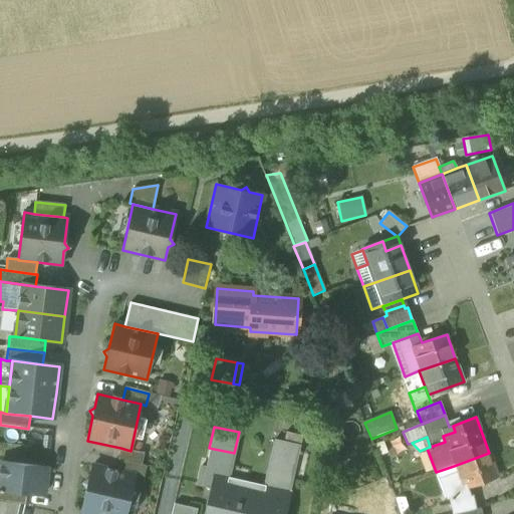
[(273,440),(263,486),(289,492),(300,446),(273,440)]
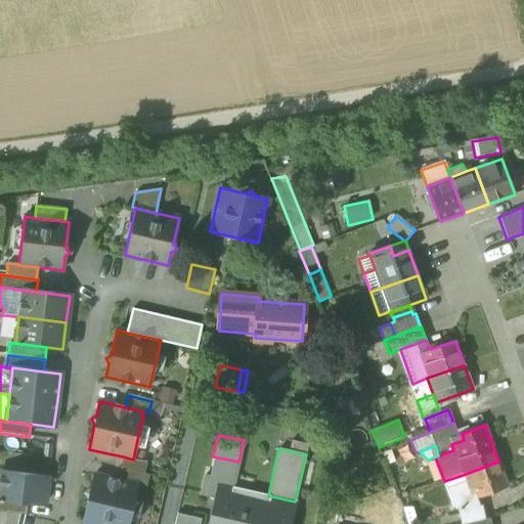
[(120,469),(121,470),(144,475),(146,463),(133,460),(123,456),(120,469)]
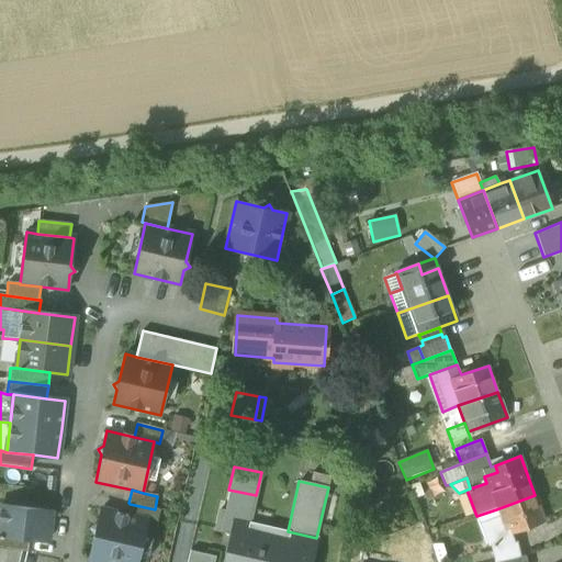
[(214,530),(236,535),(237,534),(247,536),(248,530),(256,495),(228,490),(224,512),(218,510),(214,530)]
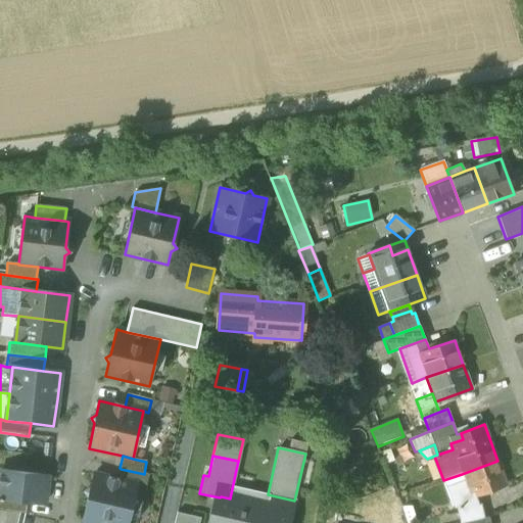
[(497,461),(462,474),(470,493),(473,492),(475,496),(507,484),(497,461)]
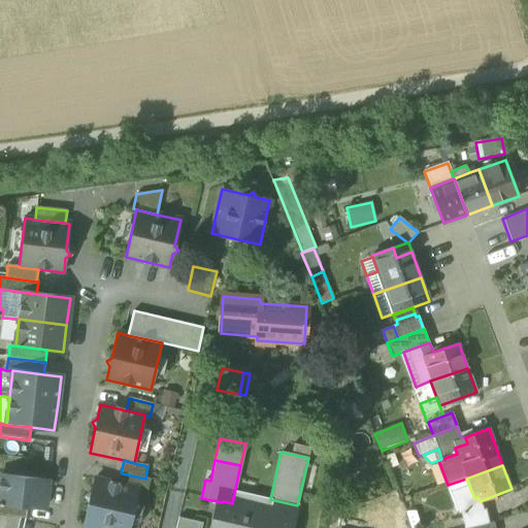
[(151,480),(145,479),(122,473),(119,485),(138,490),(147,492),(151,480)]
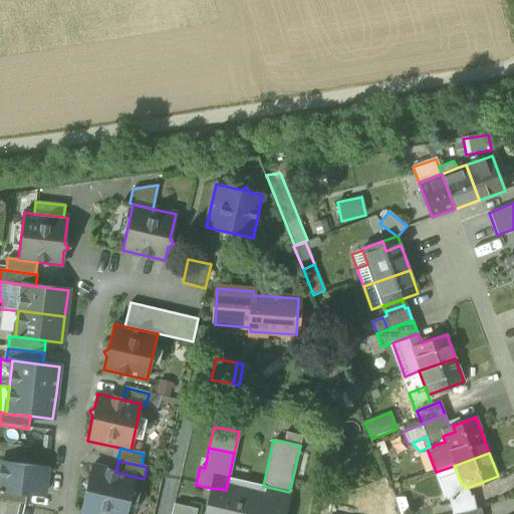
[(0,489),(27,493),(43,495),(46,469),(0,463),(0,489)]
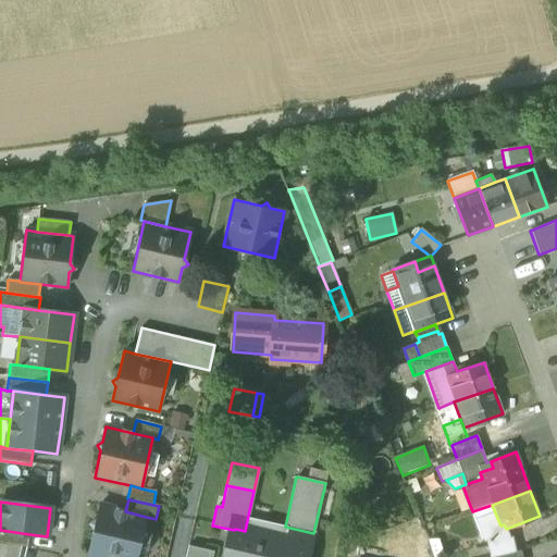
[(507,533),(506,529),(504,524),(500,525),(492,505),(472,511),(483,542),(485,541),(504,534),(507,533)]
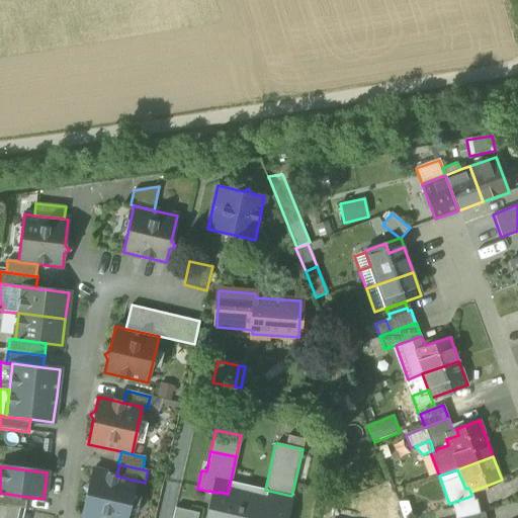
[(86,517),(126,517),(136,481),(116,476),(92,470),(89,484),(84,487),(87,492),(82,517),(86,517)]
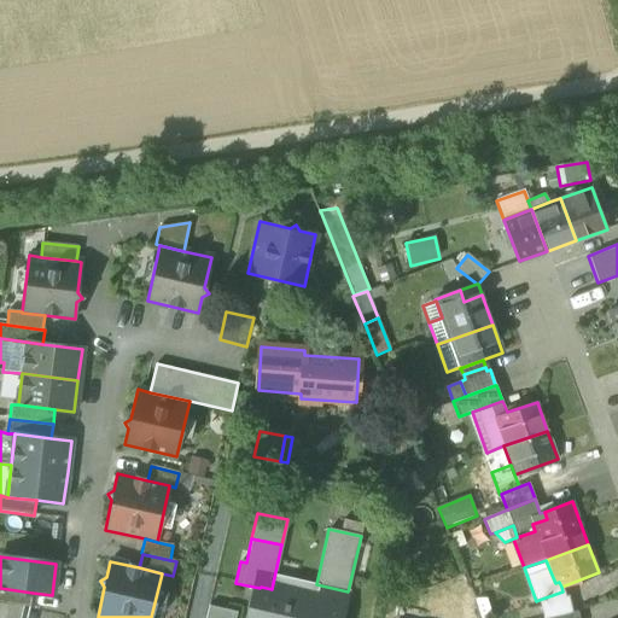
[(343,617),(350,592),(348,592),(316,584),(314,593),(273,583),(272,589),(261,587),(260,588),(252,617),(343,617)]
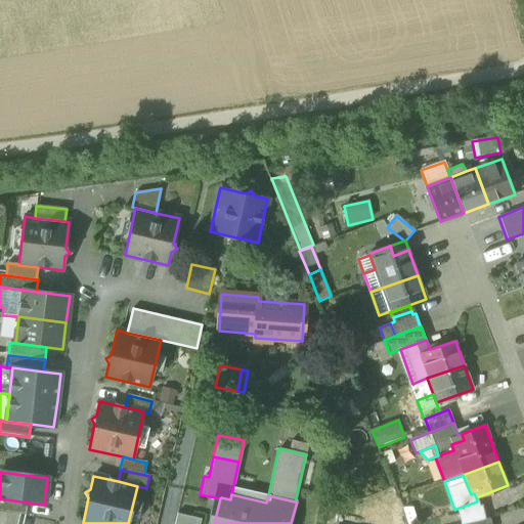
[(0,512),(26,515),(28,503),(0,498),(0,512)]
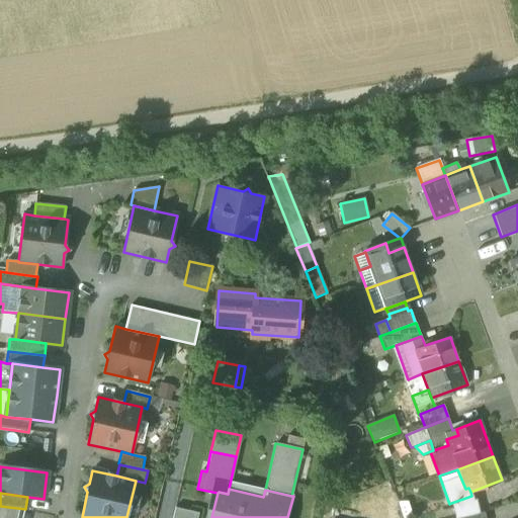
[(452,505),(455,517),(459,517),(480,513),(477,499),(472,500),(471,496),(468,497),(451,503),(452,505)]
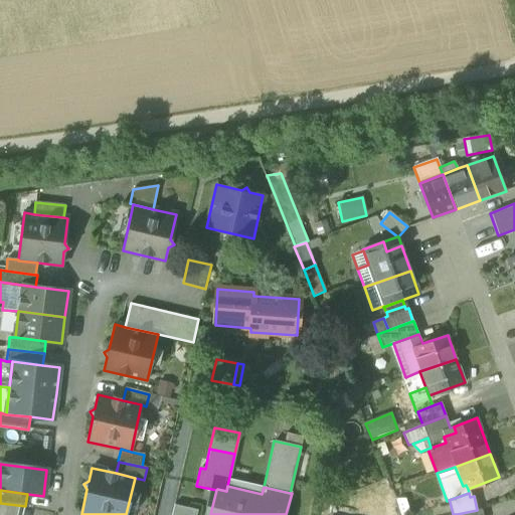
[(174,505),(171,514),(196,514),(197,510),(174,505)]
